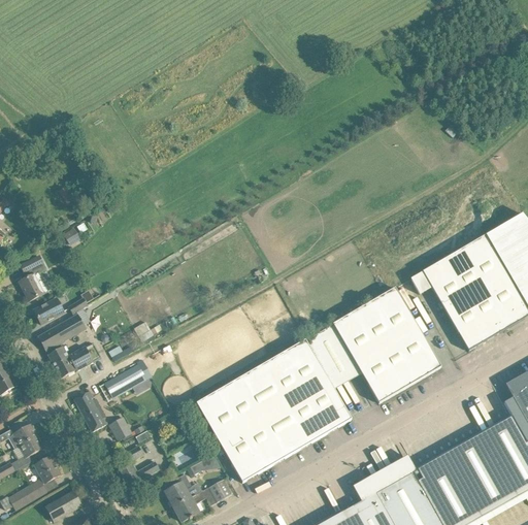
[(454,252),(423,270),(432,287),(439,300),(451,320),(468,350),(499,331),(527,315),(527,220),(522,212),(485,234),(454,252)]
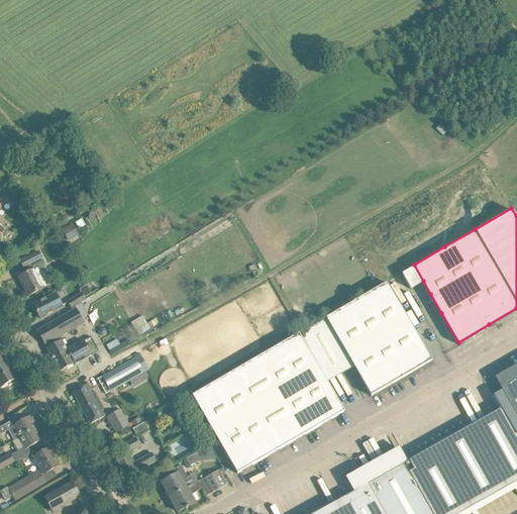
[(79,231),(72,221),(62,228),(68,238),(79,231)]
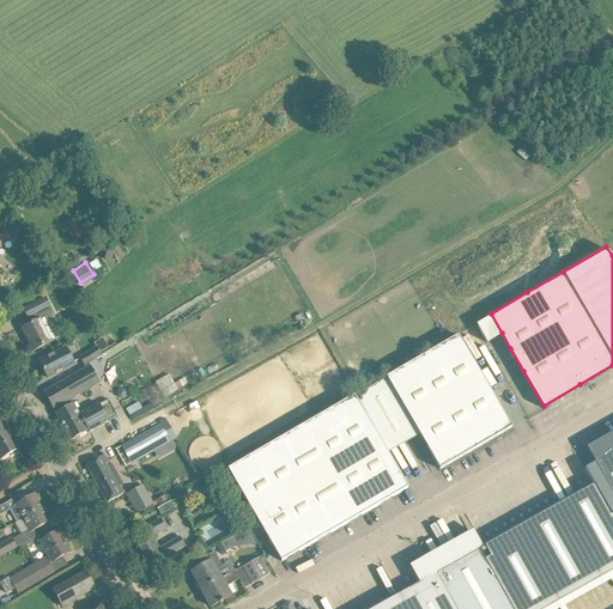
[(49,304),(46,294),(24,305),(32,321),(22,326),(34,347),(56,335),(44,314),(40,316),(37,310),(49,304)]
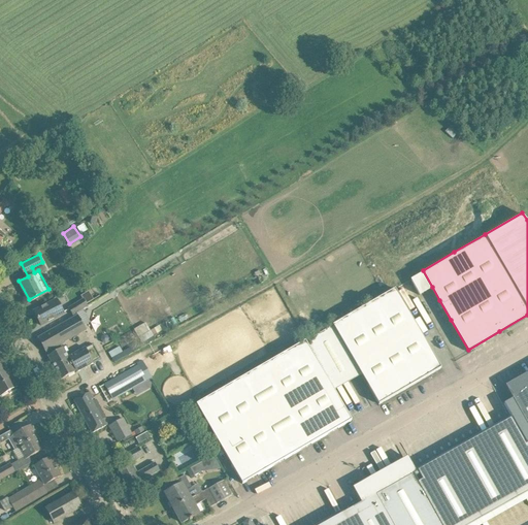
[(333,323),(378,401),(441,365),(395,286),(333,323)]
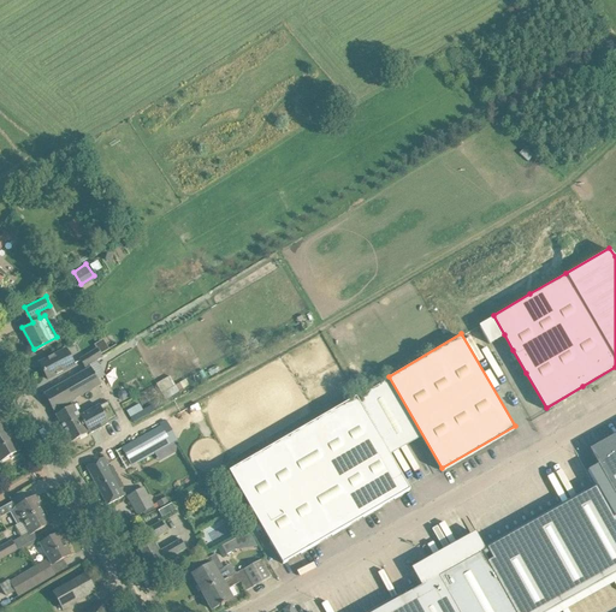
[(40,360),(48,376),(75,362),(66,346),(40,360)]
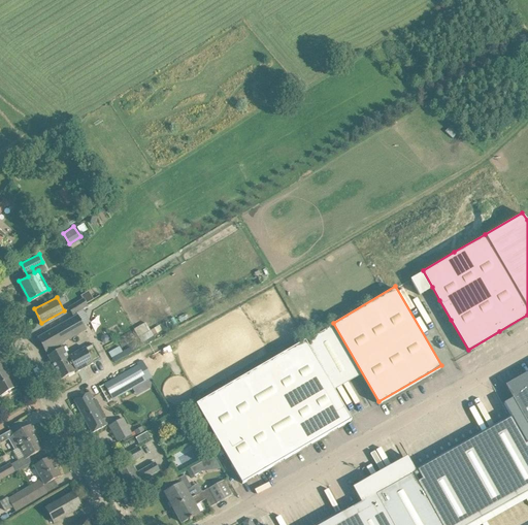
[(69,305),(73,312),(87,303),(83,297),(69,305)]
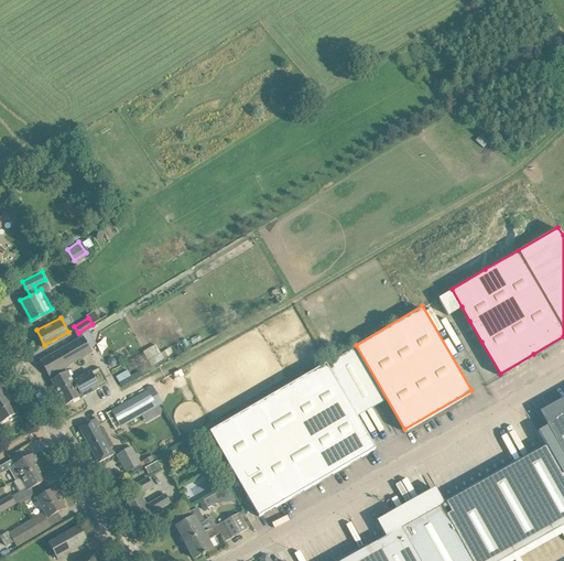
[(40,358),(49,374),(58,368),(91,349),(83,334),(40,358)]
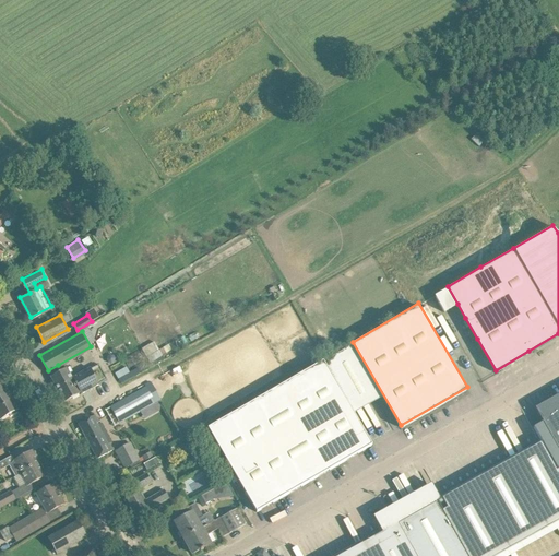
[(163,352),(159,346),(146,353),(150,359),(163,352)]
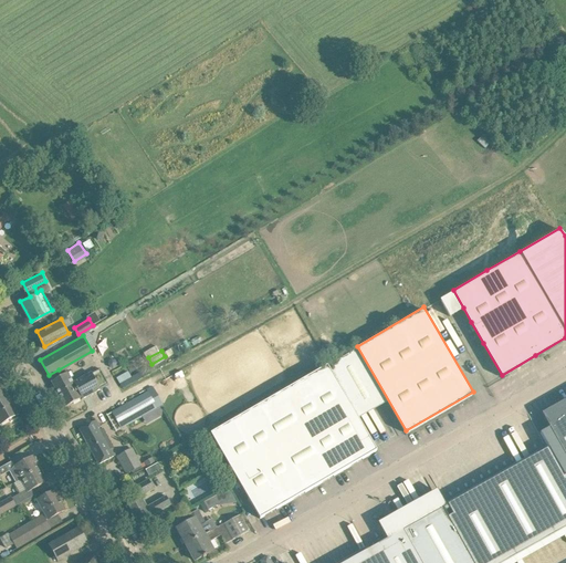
[(376,448),(327,363),(210,431),(260,515),(376,448)]
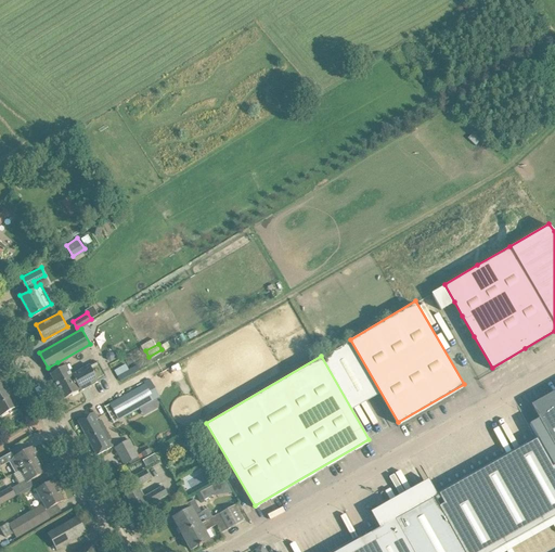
[(98,360),(90,364),(89,362),(72,372),(66,362),(50,372),(64,396),(79,387),(80,388),(98,379),(105,374),(98,360)]
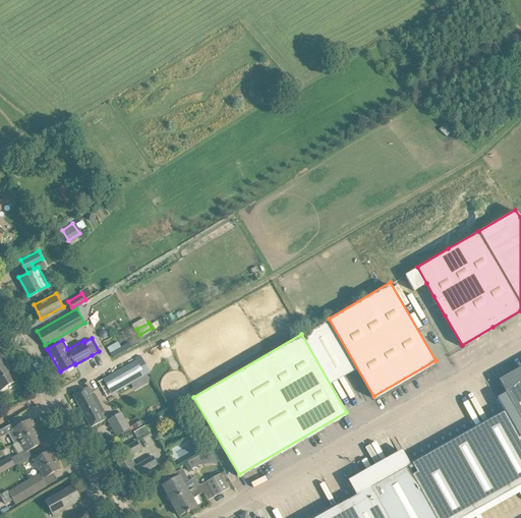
[(10,385),(17,381),(0,349),(0,388),(9,383),(10,385)]
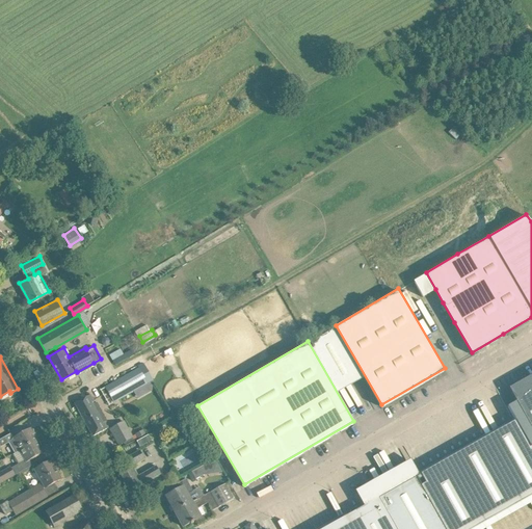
[(105,385),(100,387),(109,402),(113,400),(148,380),(138,365),(105,385)]
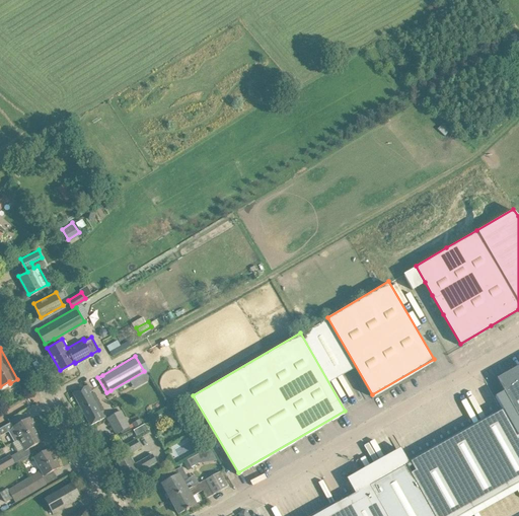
[(504,388),(495,393),(503,408),(517,433),(518,431),(518,363),(497,376),(504,388)]
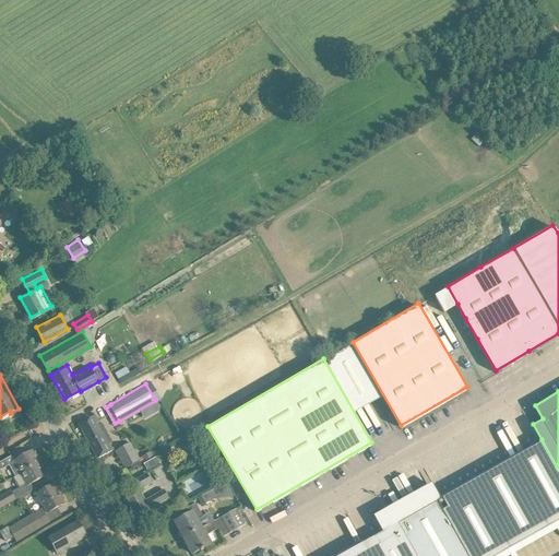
[(522,424),(522,412),(508,412),(508,425),(522,424)]
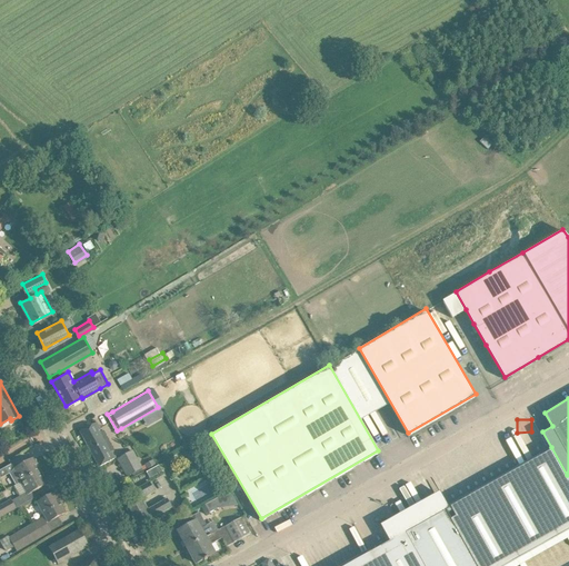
[(90,424),(80,429),(99,464),(109,458),(116,455),(111,448),(113,447),(103,428),(101,429),(97,420),(90,424)]
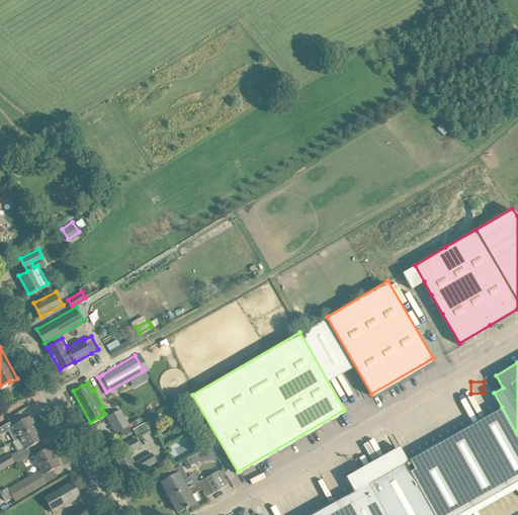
[(502,407),(409,459),(414,468),(410,470),(434,514),(455,514),(517,480),(517,430),(516,432),(502,407)]
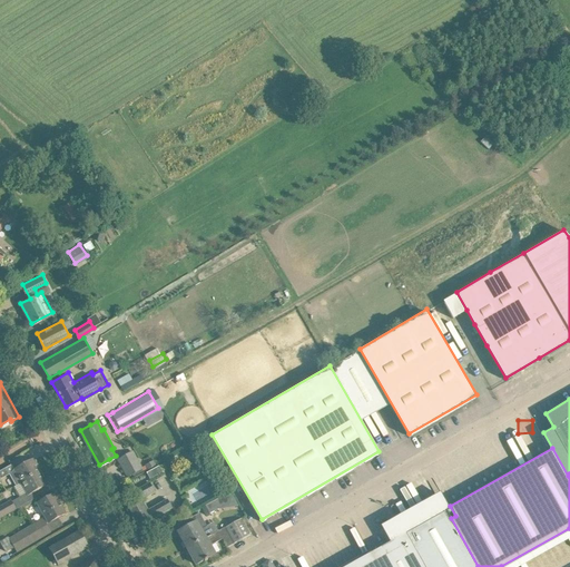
[(119,457),(128,473),(140,467),(137,460),(134,462),(128,451),(119,457)]
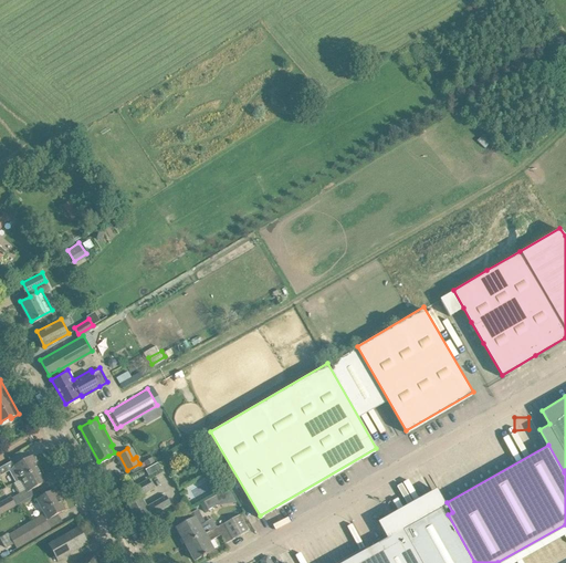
[(9,467),(16,479),(21,476),(38,467),(34,460),(37,459),(33,452),(13,464),(11,459),(4,462),(0,465),(0,475),(1,475),(0,472),(9,467)]
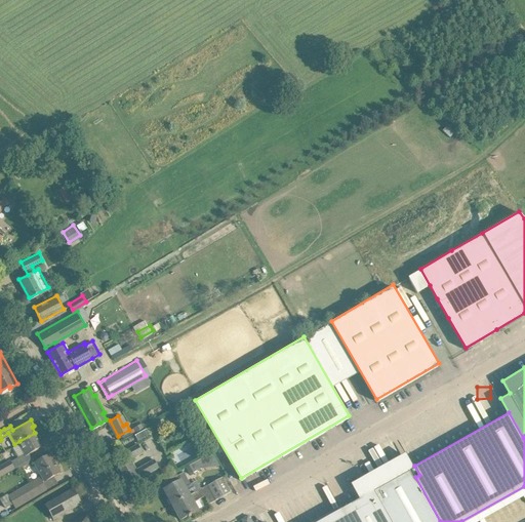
[(147,426),(135,433),(138,438),(150,432),(147,426)]
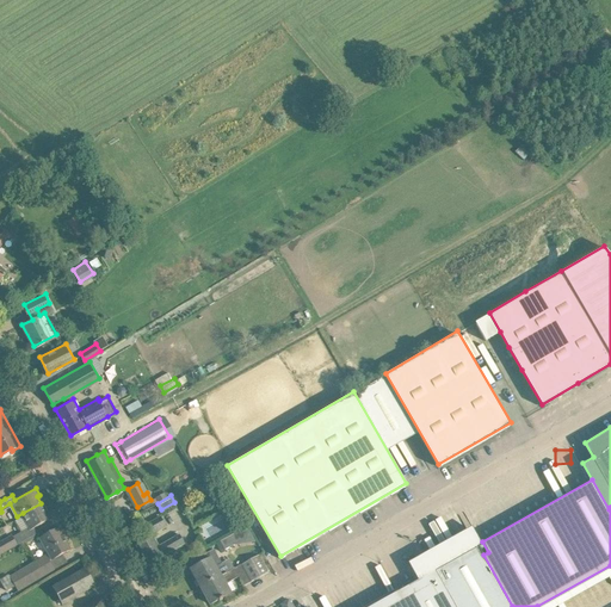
[(18,542),(37,531),(34,526),(51,515),(48,509),(45,512),(41,503),(23,513),(17,516),(14,518),(22,528),(12,534),(11,533),(0,539),(0,550),(17,542),(18,542)]
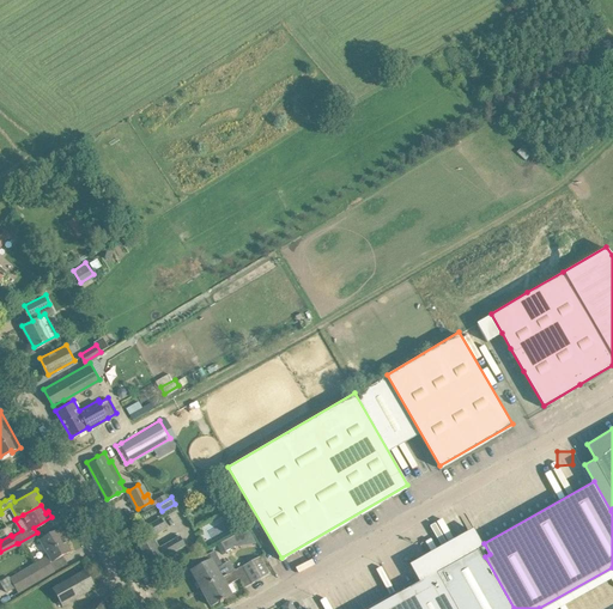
[(167,525),(161,515),(147,523),(153,534),(167,525)]
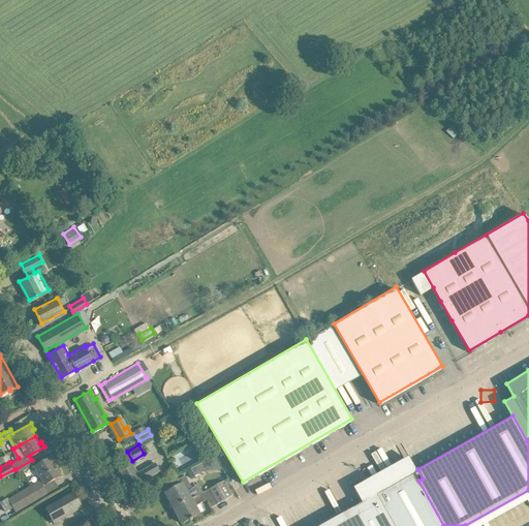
[(217,461),(213,454),(191,466),(195,473),(217,461)]
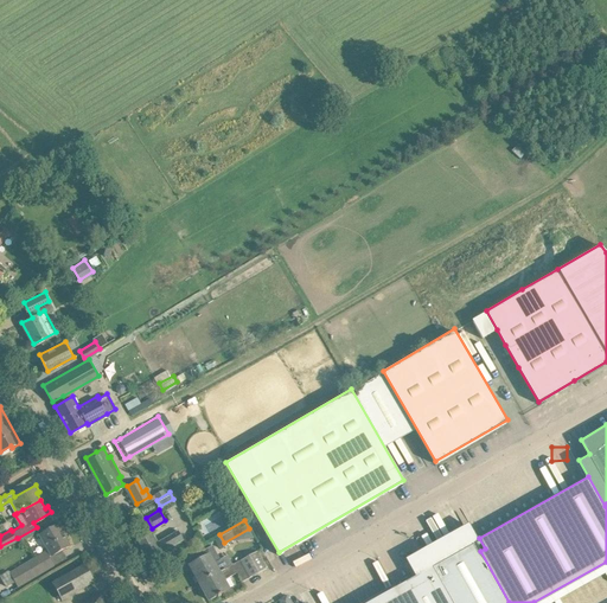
[(40,532),(52,553),(69,544),(57,523),(40,532)]
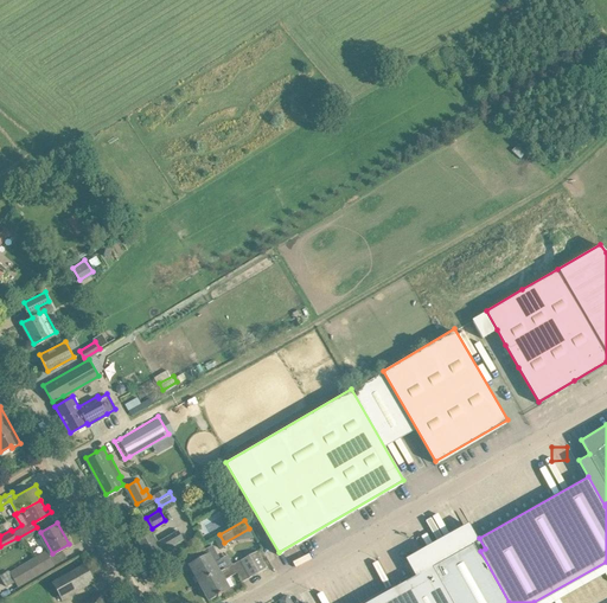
[(415,575),(363,602),(509,602),(480,551),(475,541),(479,539),(471,525),(407,560),(415,575)]
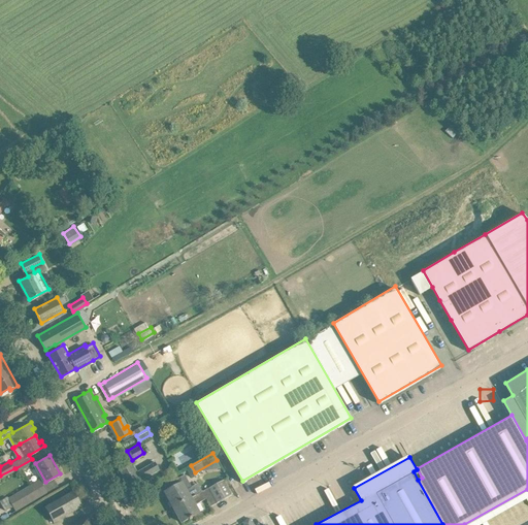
[(33,461),(32,459),(15,468),(17,470),(33,461)]
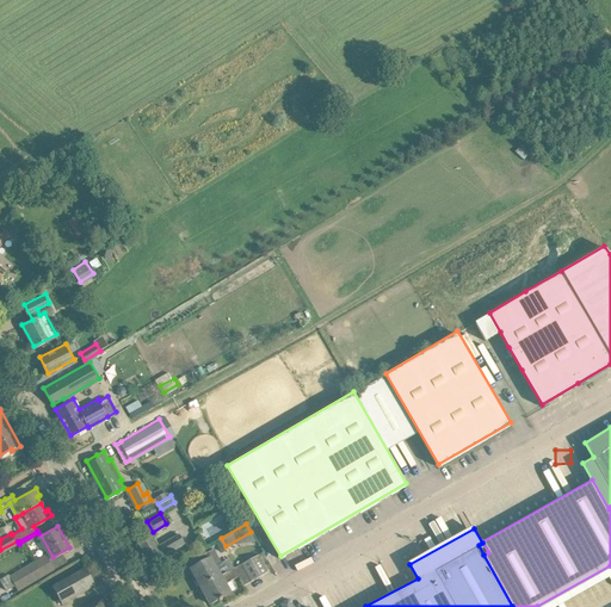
[(164,553),(185,542),(179,532),(159,544),(153,534),(136,544),(148,563),(165,553),(164,553)]
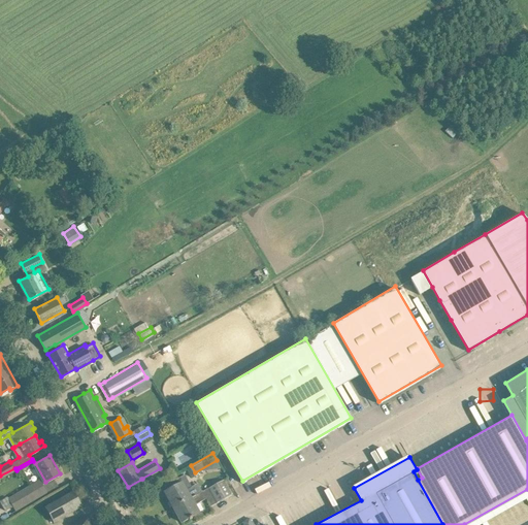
[(165,490),(173,505),(191,496),(191,495),(186,488),(192,485),(185,472),(172,480),(175,485),(165,490)]
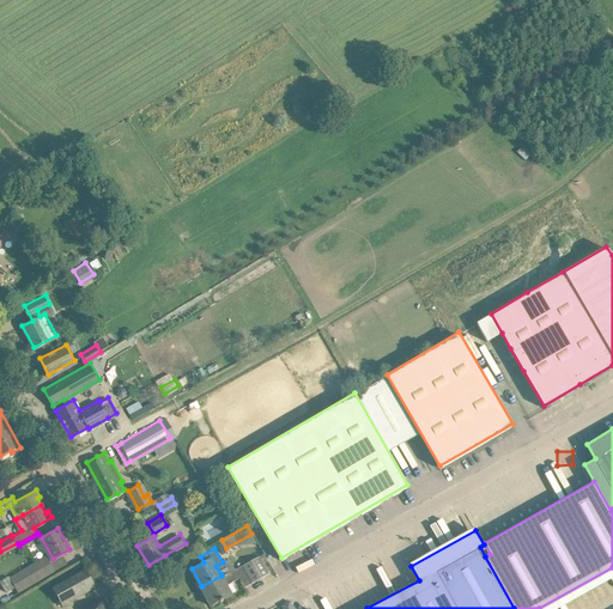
[(10,576),(14,585),(18,590),(44,574),(55,568),(55,567),(50,560),(47,554),(36,560),(10,576)]
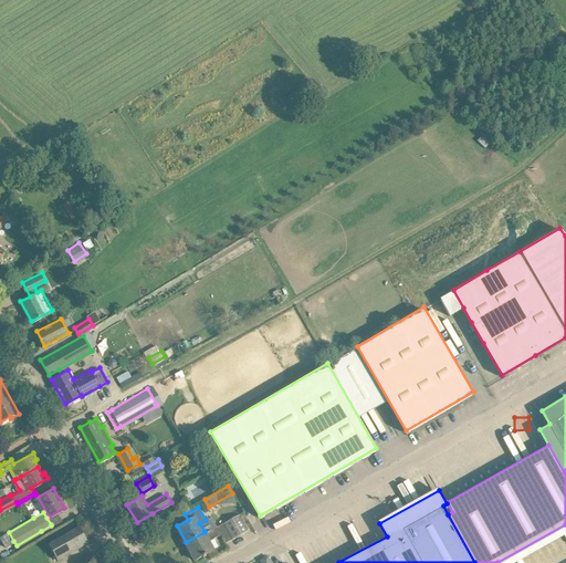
[(205,532),(186,542),(195,558),(202,553),(203,554),(206,553),(206,552),(213,548),(208,539),(221,532),(226,541),(249,528),(240,512),(224,521),(224,520),(205,531),(205,532)]
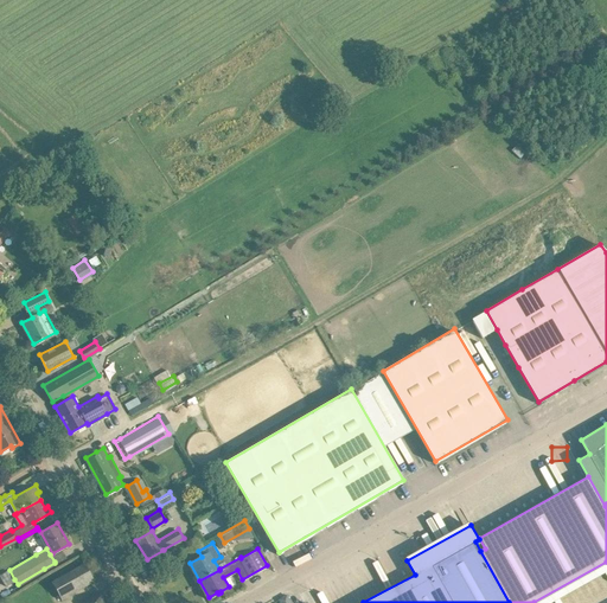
[(51,579),(62,597),(95,579),(84,562),(51,579)]
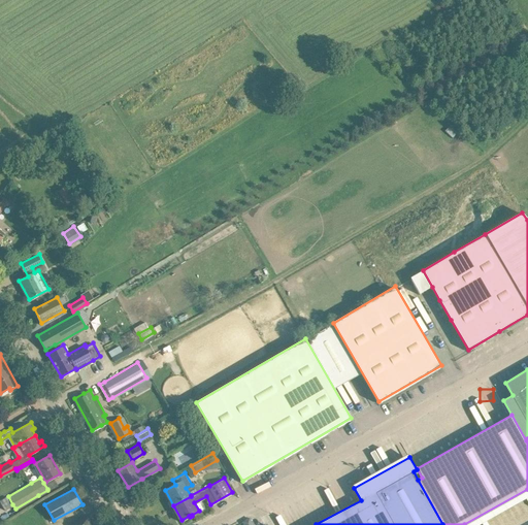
[(70,524),(93,524),(88,514),(78,519),(70,524)]
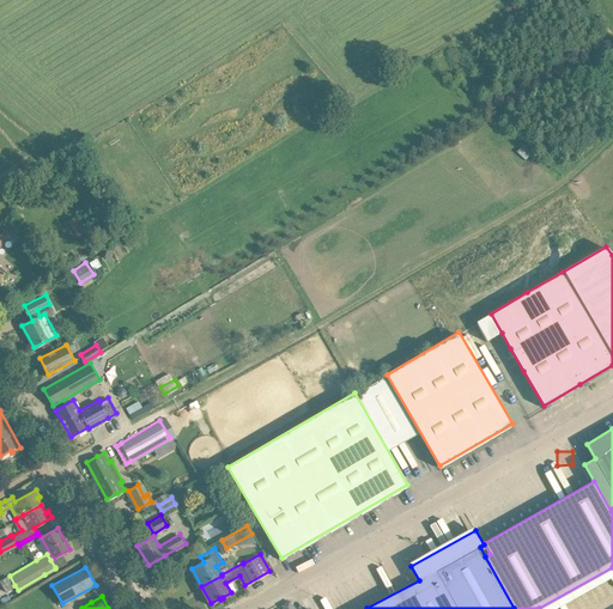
[(296,608),(290,597),(280,603),(284,608),(296,608)]
